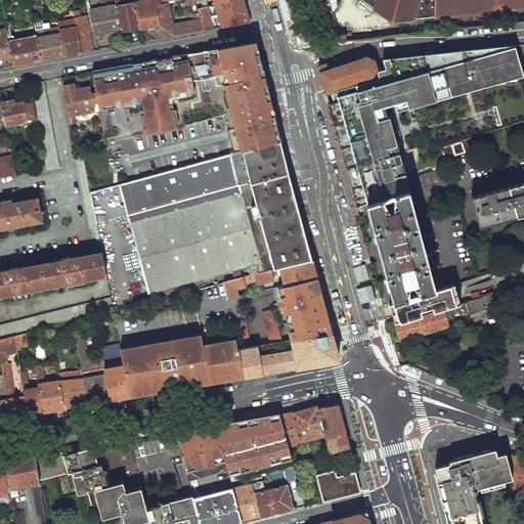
[(117,6),(121,32),(140,28),(135,3),(134,0),(128,0),(129,3),(121,5),(117,6)]
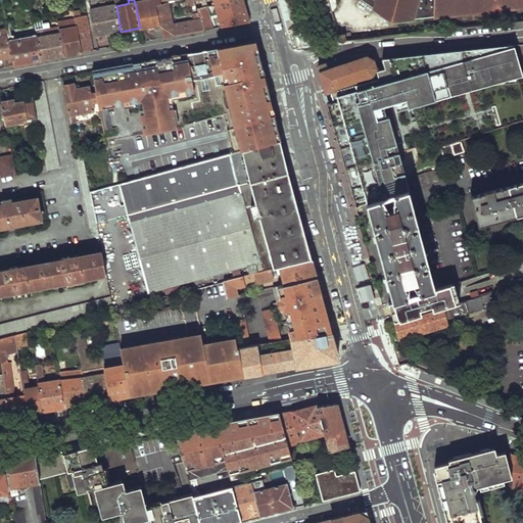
[(161,38),(155,5),(161,4),(159,0),(150,0),(135,3),(140,28),(153,26),(156,39),(161,38)]
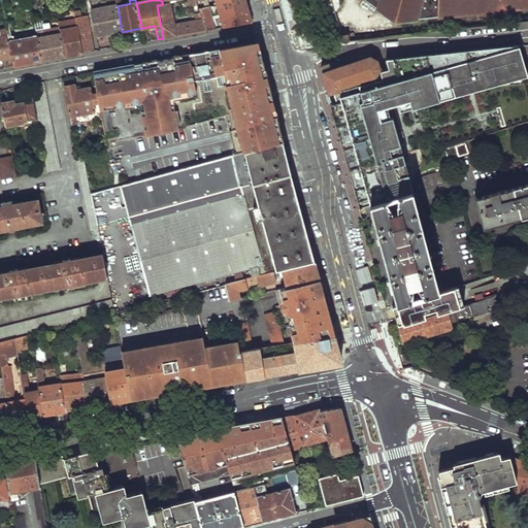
[(202,17),(205,30),(216,29),(209,0),(194,0),(195,6),(201,14),(202,17)]
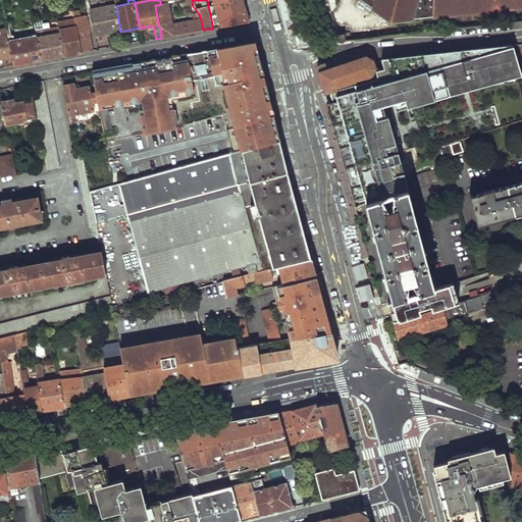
[(215,0),(222,27),(249,21),(245,4),(243,0),(215,0)]
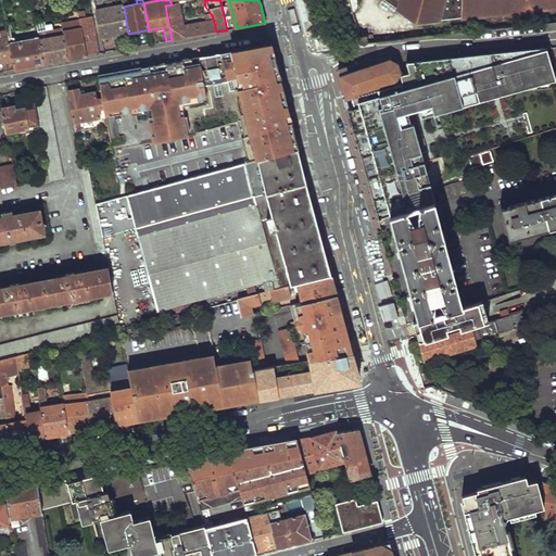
[(382,0),(417,25),(444,23),(446,0),(382,0)]
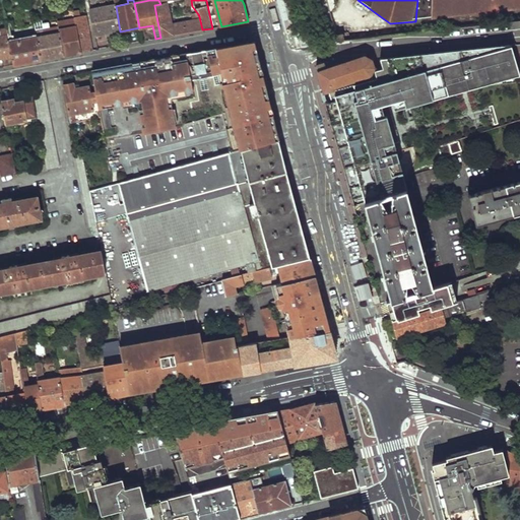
[(519,0),(417,0),(415,21),(519,8),(519,0)]
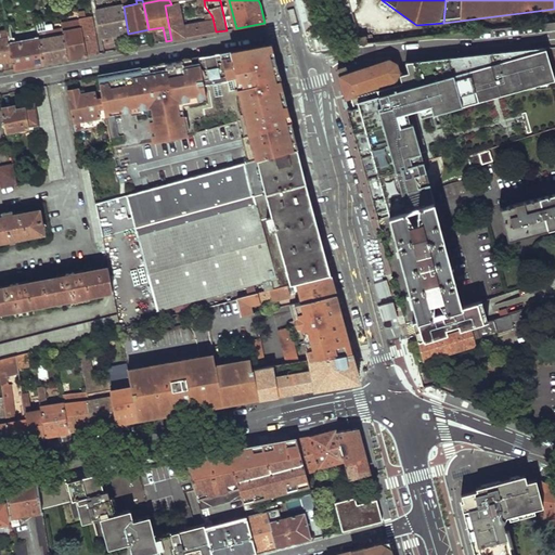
[(165,5),(171,40),(197,36),(216,31),(213,17),(211,15),(205,16),(206,22),(182,26),(178,2),(171,4),(165,5)]
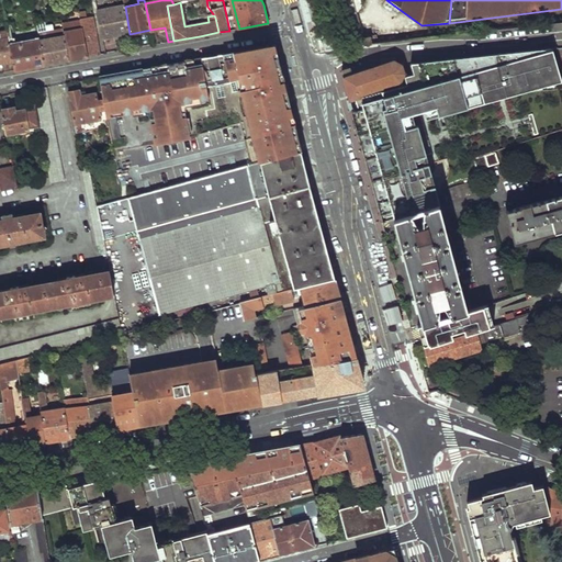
[(98,9),(103,38),(130,34),(125,7),(124,4),(103,8),(98,9)]
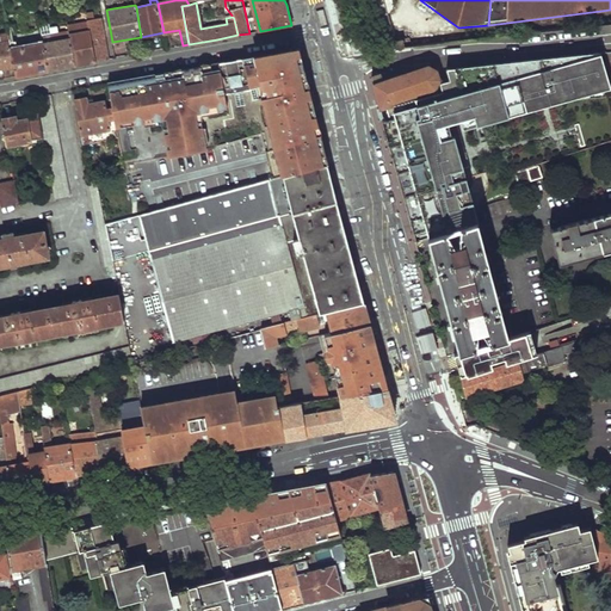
[(104,60),(107,59),(100,19),(87,22),(88,23),(96,61),(104,60)]
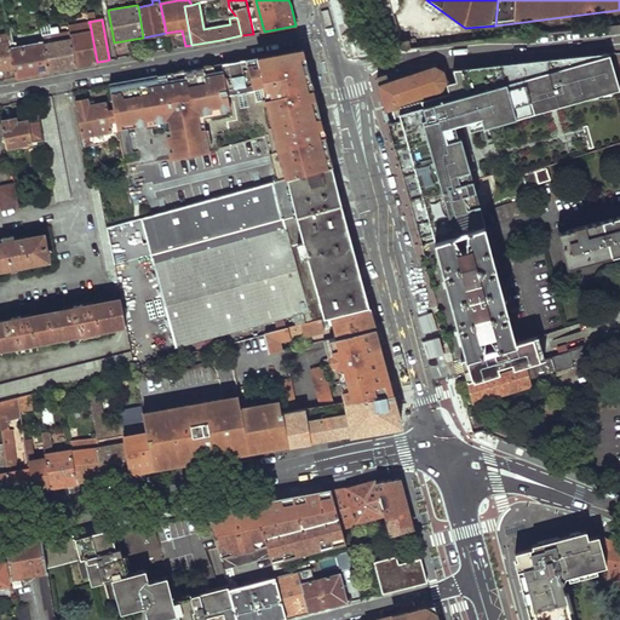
[(90,23),(74,26),(74,24),(68,26),(69,33),(76,61),(85,59),(85,64),(90,64),(97,62),(90,23)]
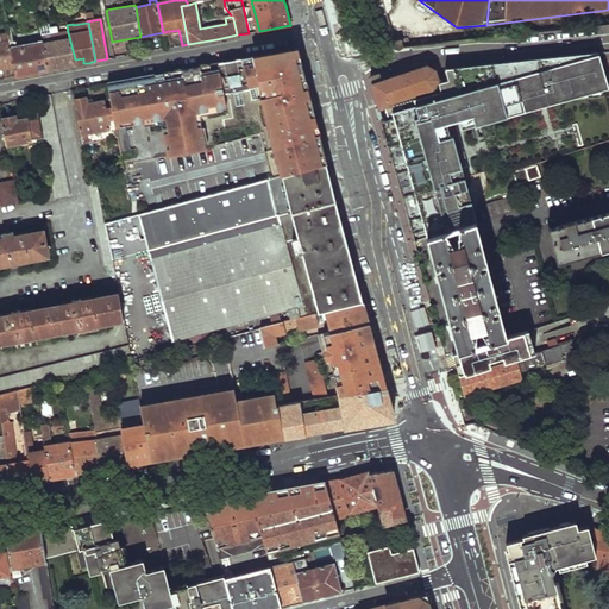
[(0,69),(14,67),(10,42),(7,27),(0,27),(0,69)]
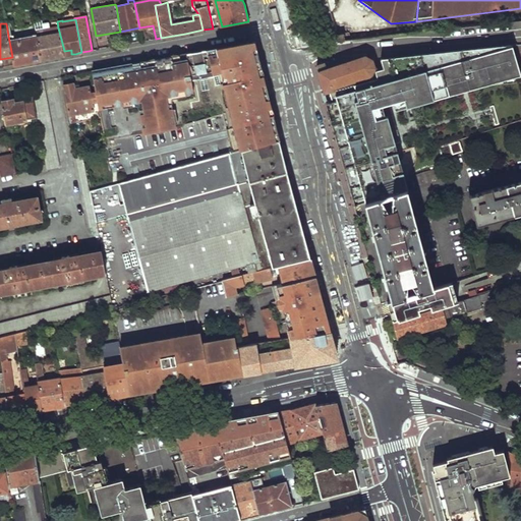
[(58,27),(36,32),(37,37),(41,60),(53,57),(65,55),(64,51),(58,27)]
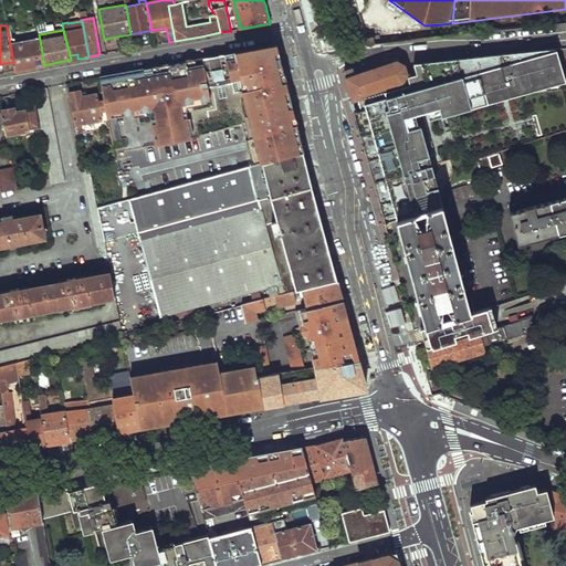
[(13,62),(16,71),(31,67),(44,65),(40,40),(37,41),(14,44),(16,41),(14,38),(9,39),(13,62)]
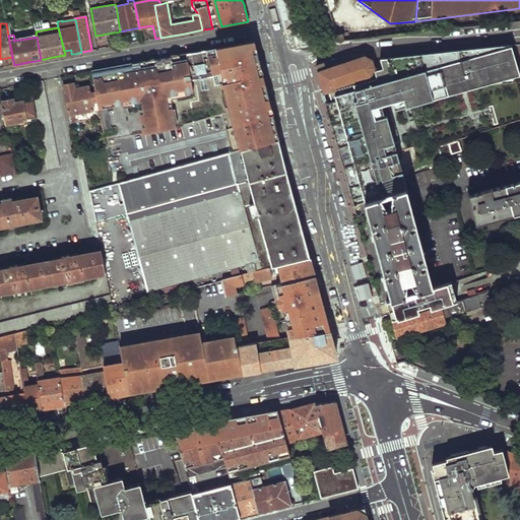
[(106,69),(91,72),(104,139),(116,136),(111,108),(137,103),(142,134),(176,128),(174,115),(220,106),(244,102),(246,112),(268,108),(271,107),(261,66),(258,57),(254,42),(206,50),(207,55),(187,59),(186,54),(159,59),(132,64),(106,69)]
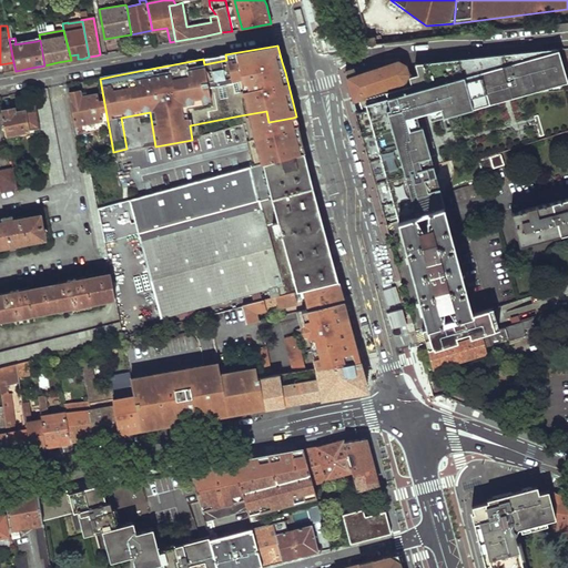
[(567,47),(557,48),(560,59),(567,58),(567,47)]
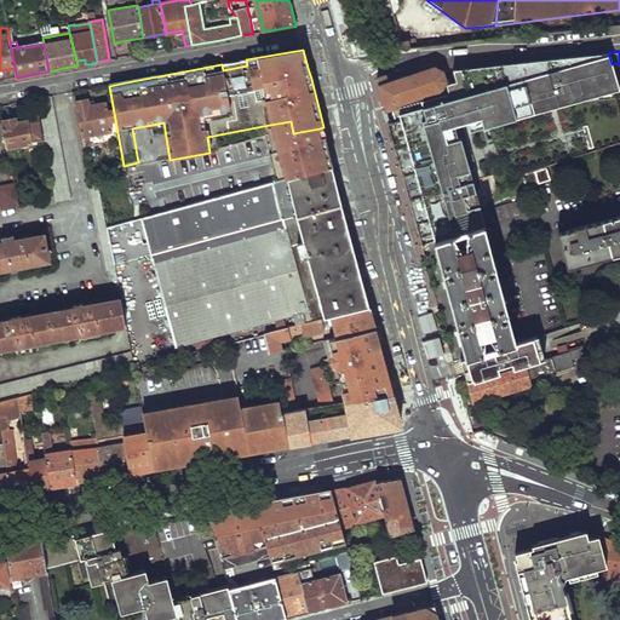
[(461,78),(463,81),(458,82),(453,85),(454,92),(385,112),(383,112),(384,114),(391,142),(402,179),(412,212),(420,246),(436,241),(458,235),(471,231),(480,229),(486,227),(482,213),(475,214),(464,176),(476,171),(465,132),(476,128),(474,120),(520,108),(518,104),(535,99),(537,103),(551,98),(554,107),(593,96),(592,92),(606,89),(607,92),(619,89),(612,64),(608,52),(499,65),(461,78)]
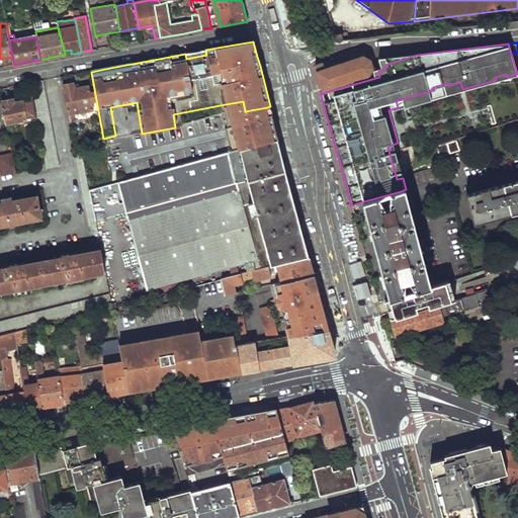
[(205,50),(185,54),(186,59),(206,55),(205,50)]
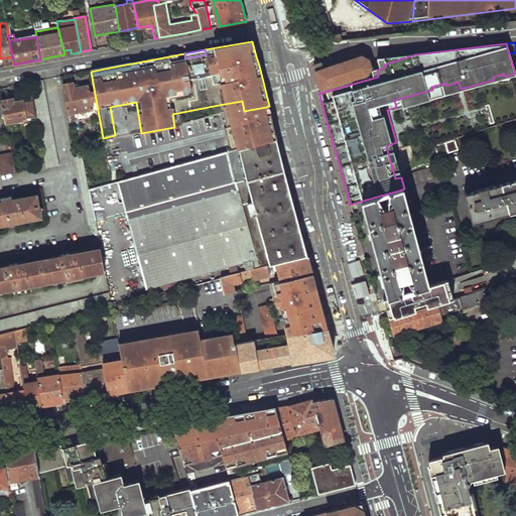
[(318,86),(319,90),(318,90),(318,93),(320,93),(320,91),(332,88),(332,87),(340,85),(340,87),(342,86),(341,84),(349,82),(350,84),(352,83),(351,81),(360,79),(360,81),(362,80),(362,79),(368,77),(368,78),(370,78),(369,75),(373,68),(371,59),(364,55),(314,70),(318,86)]
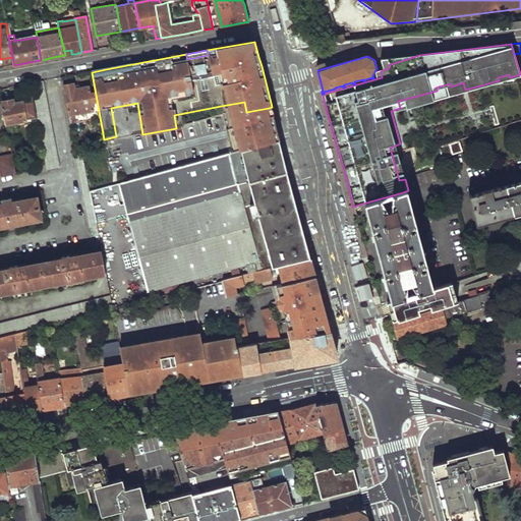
[(35,168),(36,174),(47,172),(46,171),(59,169),(43,80),(31,83),(33,96),(37,120),(45,166),(35,168)]
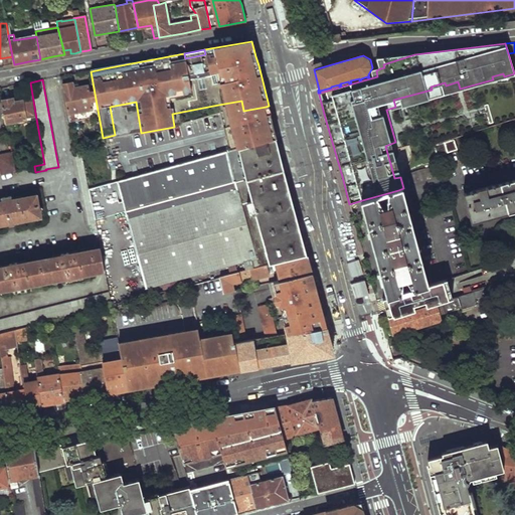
[(63,84),(69,121),(74,121),(73,114),(90,111),(91,114),(94,113),(89,84),(74,88),(74,82),(63,84)]
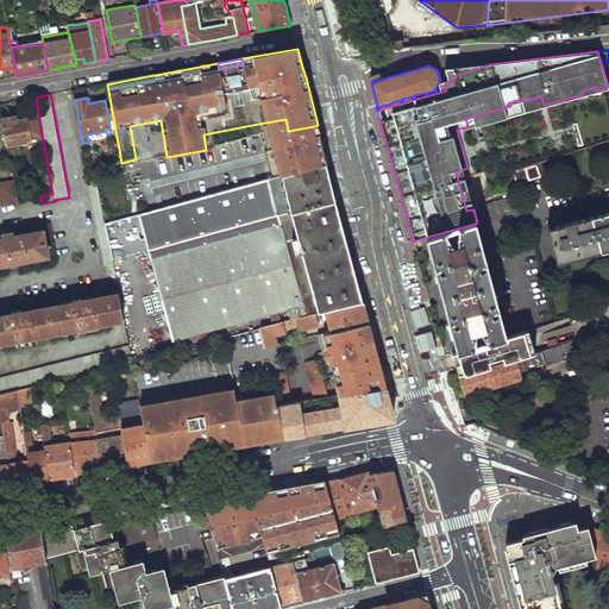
[(31,115),(14,119),(14,117),(2,118),(7,146),(31,142),(35,143),(43,140),(38,112),(31,115)]
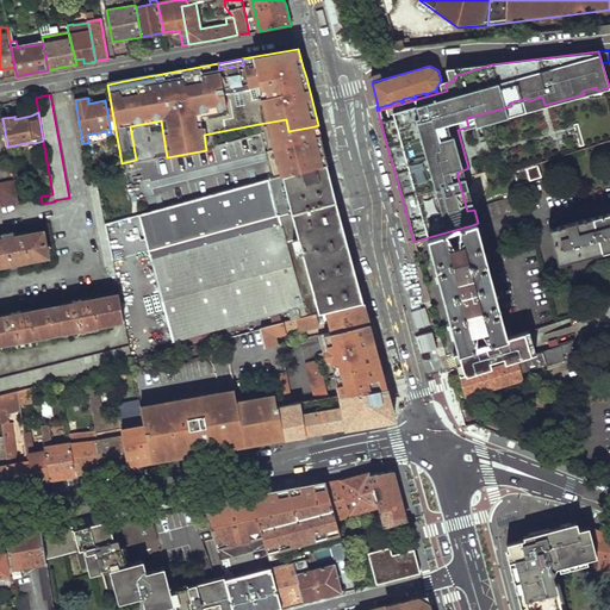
[(317,136),(315,126),(288,131),(286,119),(259,124),(261,132),(265,132),(269,150),(266,150),(267,157),(273,179),(324,165),(322,154),(319,144),(317,136)]
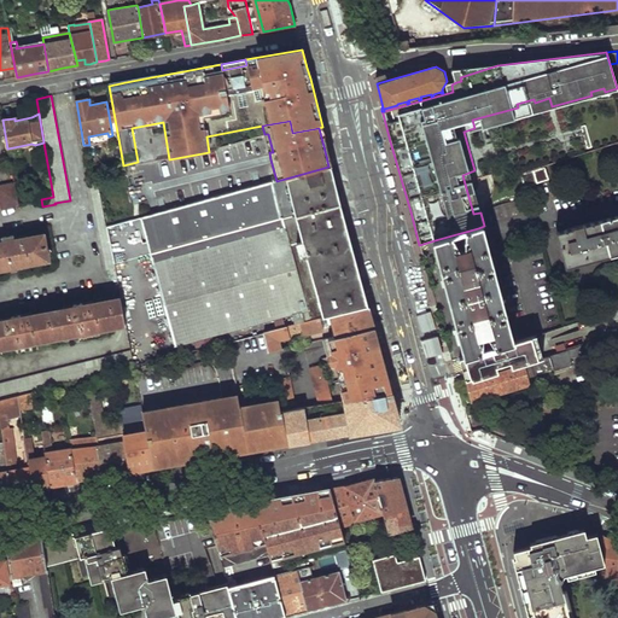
[(161,215),(141,220),(175,345),(283,318),(298,313),(303,312),(305,322),(369,305),(359,264),(356,254),(355,250),(354,244),(342,202),(339,192),(332,165),(328,167),(277,181),(161,215)]
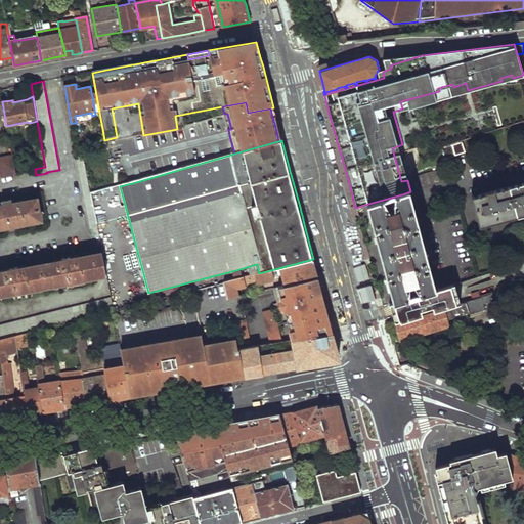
[(462,142),(442,148),(445,159),(465,151),(462,142)]
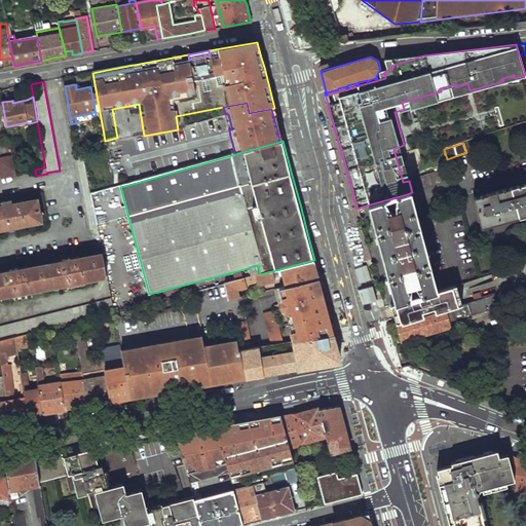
[(0,158),(0,179),(15,175),(12,156),(0,158)]
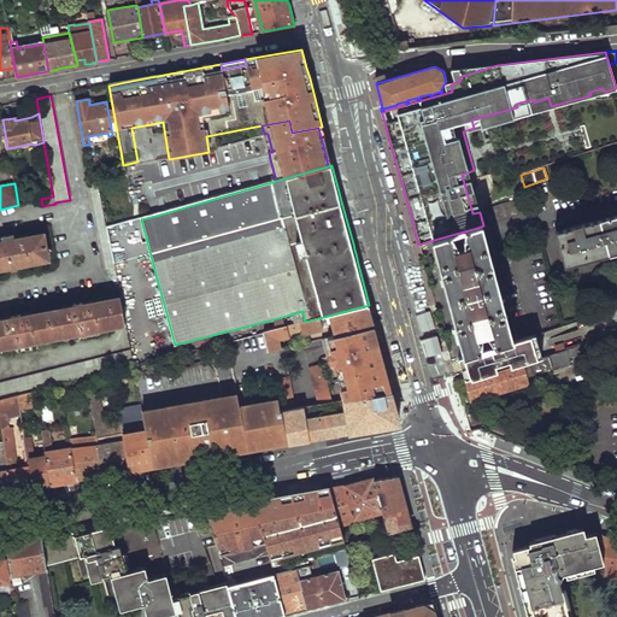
[(117,280),(98,183),(89,184),(106,274),(110,272),(111,281),(117,280)]
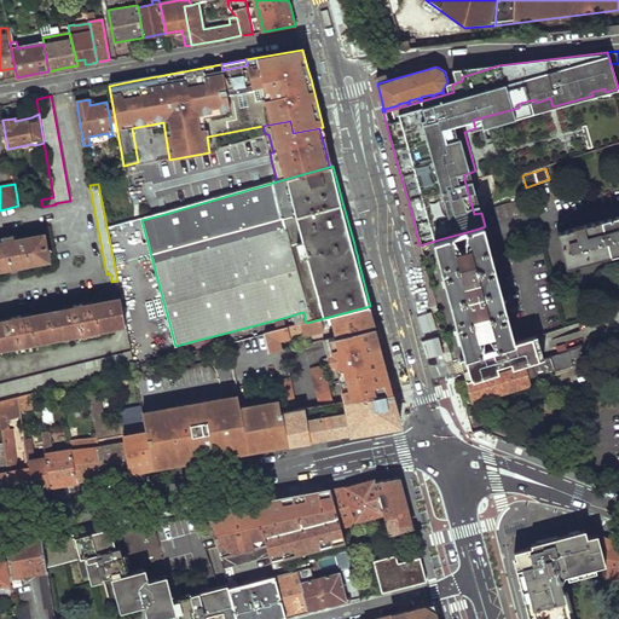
[(618,249),(618,223),(617,218),(557,233),(566,265),(618,249)]
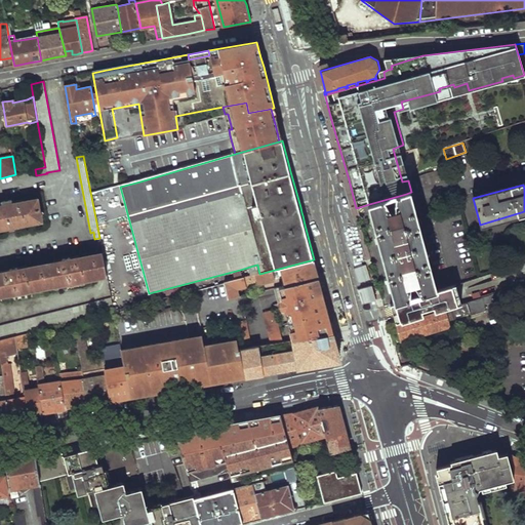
[(384,261),(395,303),(414,296),(421,294),(425,292),(432,290),(433,290),(408,199),(406,194),(399,196),(388,199),(369,204),(370,210),(384,261)]
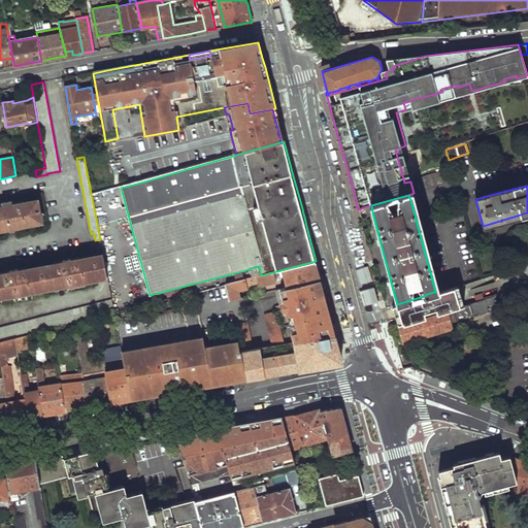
[(0,207),(0,230),(40,224),(37,201),(11,206),(11,201),(0,203),(1,208),(0,207)]
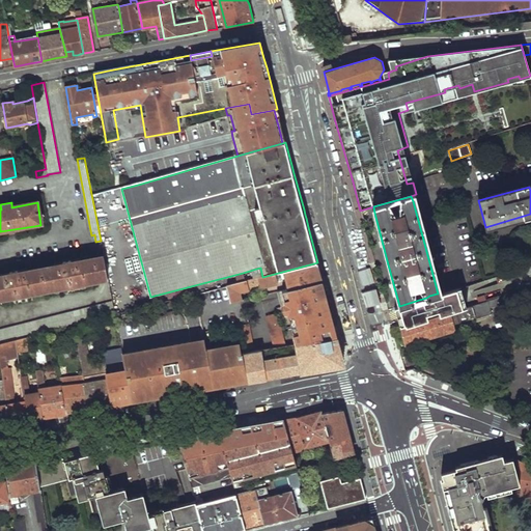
[(0,299),(109,279),(105,257),(73,263),(72,260),(64,262),(64,264),(20,274),(20,271),(11,272),(12,275),(0,277),(0,299)]
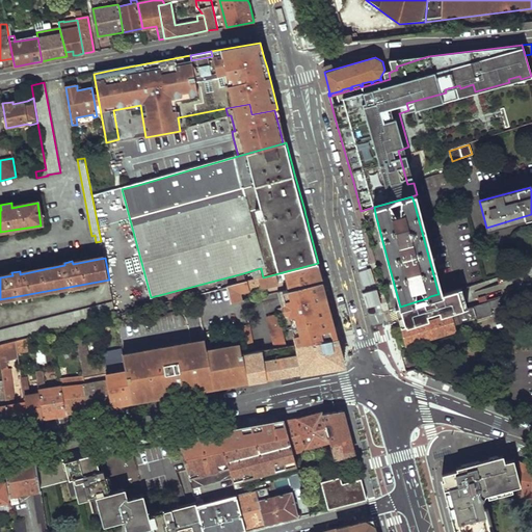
[(248,282),(250,291),(281,284),(280,281),(288,280),(291,289),(323,282),(320,272),(318,263),(263,277),(248,282)]
